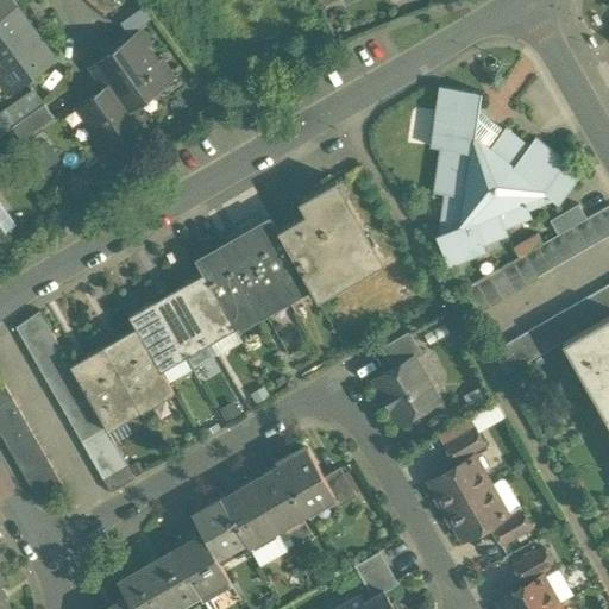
[(11,0),(0,0),(0,16),(16,5),(11,0)]
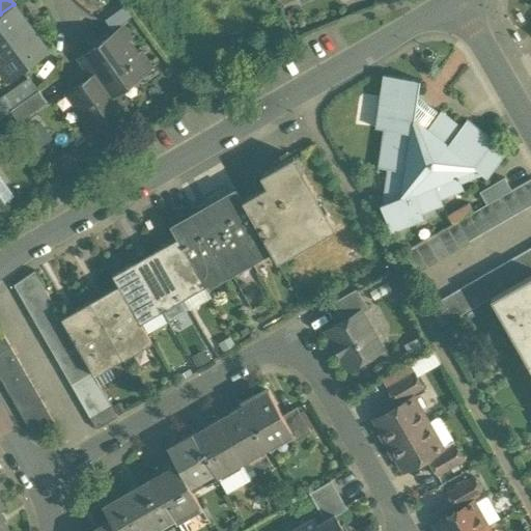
[(48,51),(14,4),(0,14),(0,68),(8,80),(24,70),(48,51)]
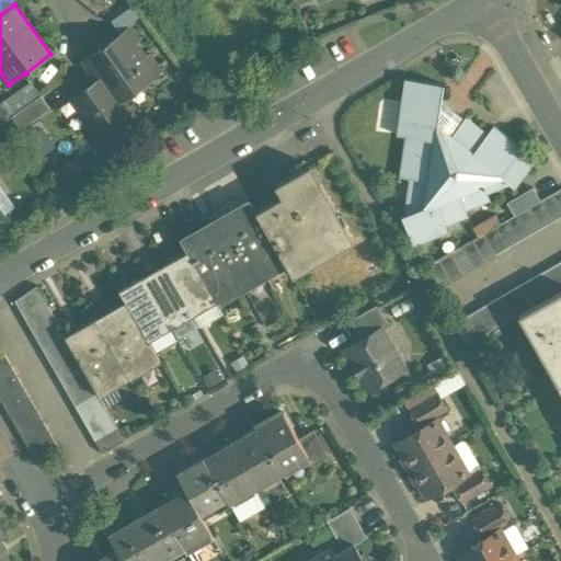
[(126,32),(91,57),(103,76),(102,77),(117,99),(118,98),(155,72),(126,32)]
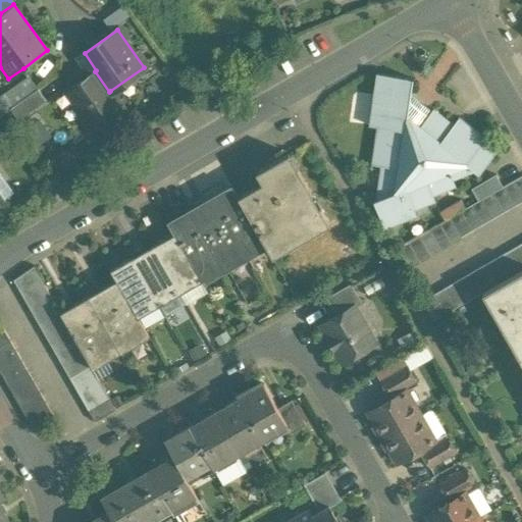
[(28,75),(3,93),(13,106),(38,89),(23,68),(22,68),(28,75)]
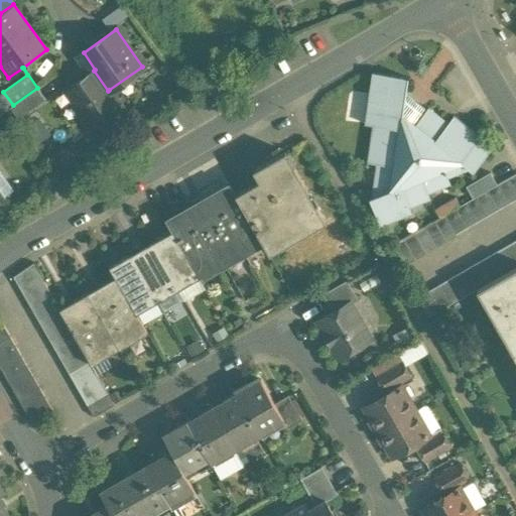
[(94,71),(67,90),(89,121),(117,101),(109,90),(108,91),(94,71)]
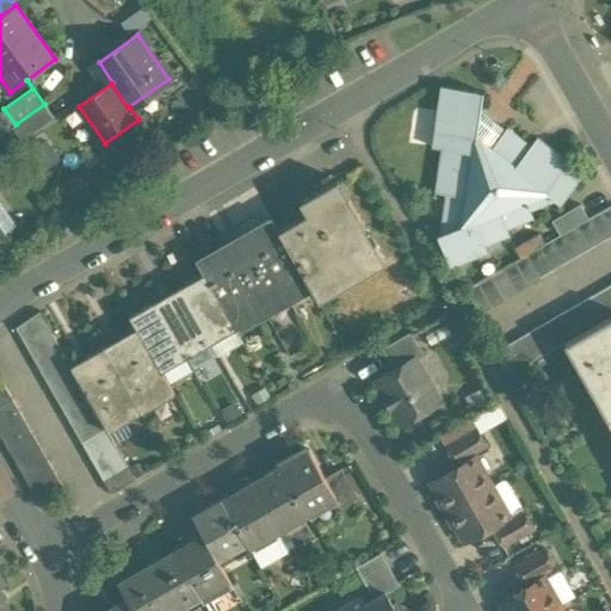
[(531,146),(507,128),(501,135),(479,118),(482,92),(440,86),(432,146),(442,147),(434,192),(445,193),(442,224),(446,224),(445,232),(437,234),(450,266),(487,252),(485,245),(508,235),(506,229),(534,218),(530,211),(556,201),(560,203),(584,173),(537,137),(531,146)]
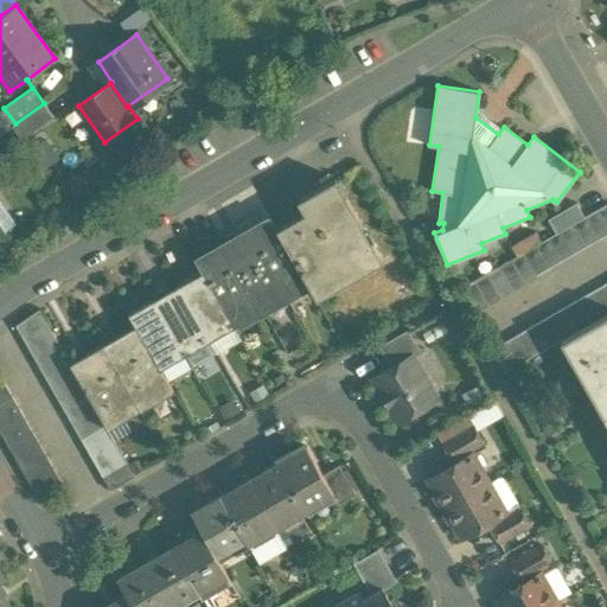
[(334,178),(298,199),(305,212),(276,228),(310,286),(317,298),(382,260),(334,178)]
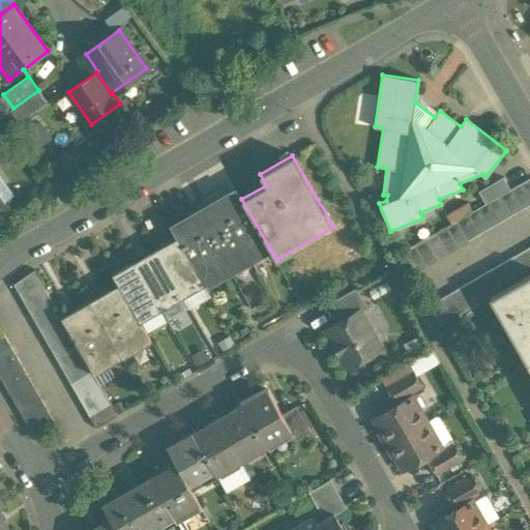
[(503,177),(478,192),(486,204),(510,189),(503,177)]
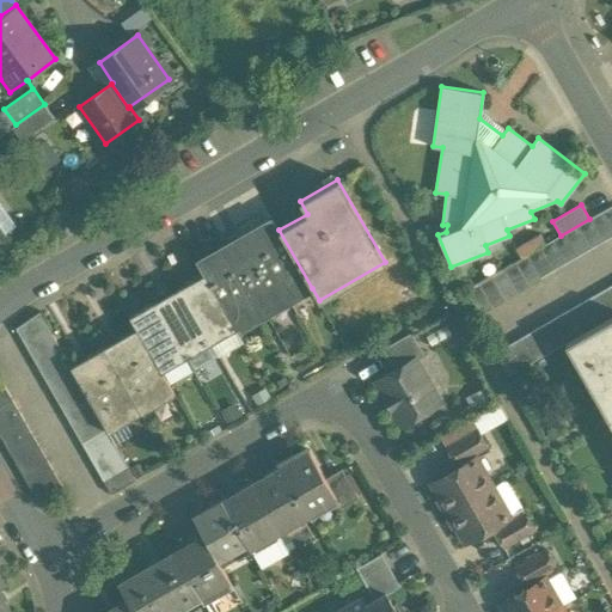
[(561,236),(527,255),(540,277),(611,237),(611,228),(603,212),(589,219),(561,236)]
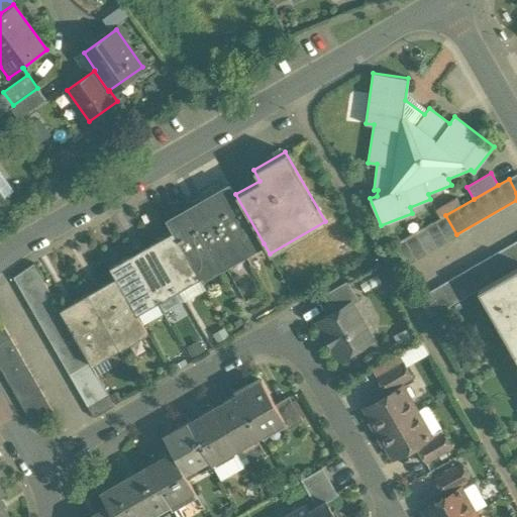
[(229,184),(167,219),(173,230),(199,277),(201,279),(264,243),(235,194),(229,184)]
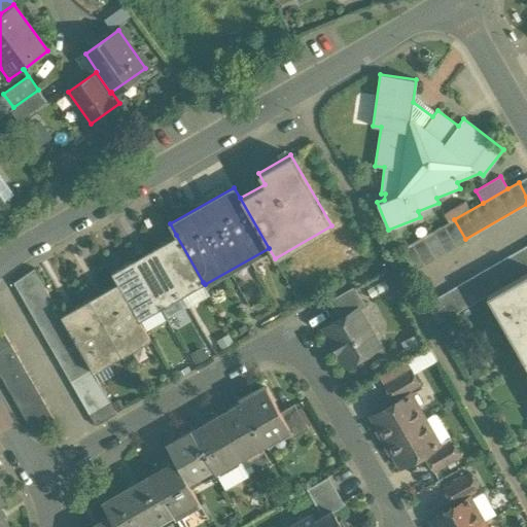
[(454,219),(401,249),(414,271),(466,241),(465,239),(454,219)]
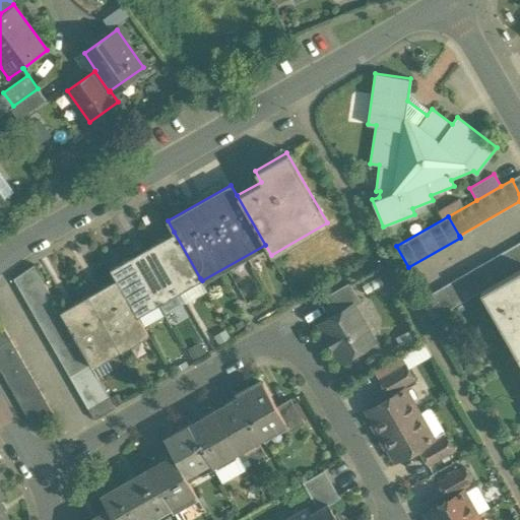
[(200,278),(174,232),(152,244),(177,286),(178,286),(180,290),(200,278)]
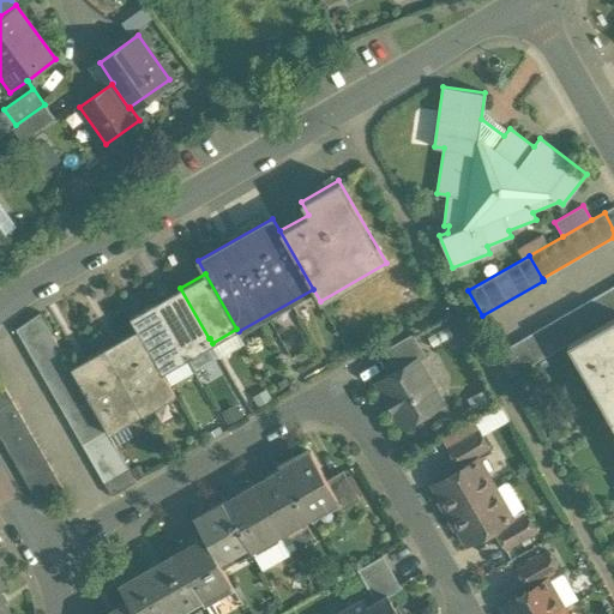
[(613,286),(572,311),(585,333),(613,317),(613,286)]
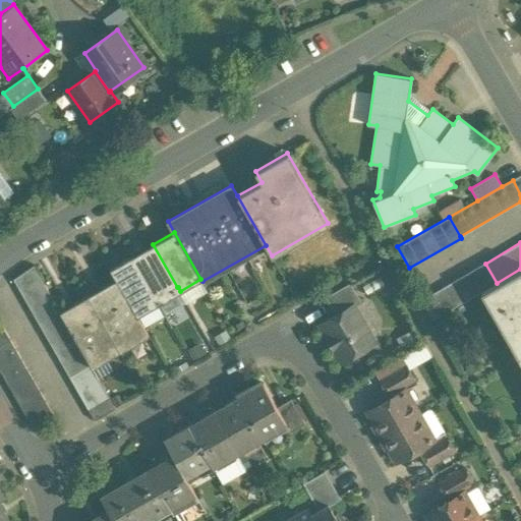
[(153,244),(131,256),(156,299),(158,303),(165,315),(182,305),(177,296),(181,294),(180,291),(178,287),(177,287),(153,244)]
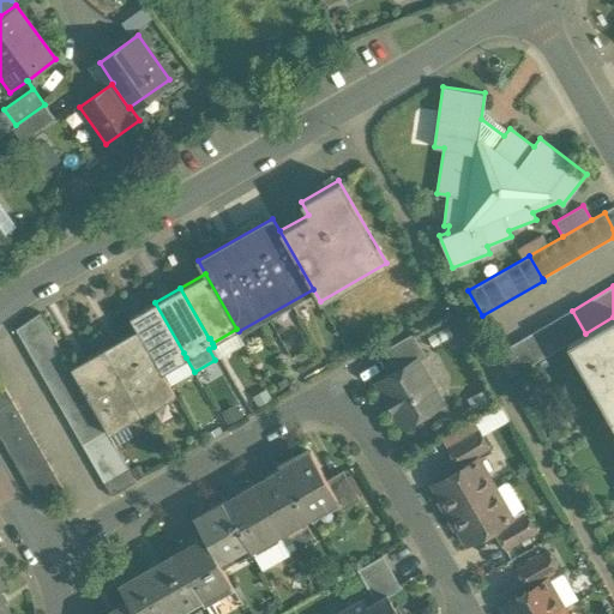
[(184,353),(155,302),(130,317),(137,329),(162,372),(186,357),(184,353)]
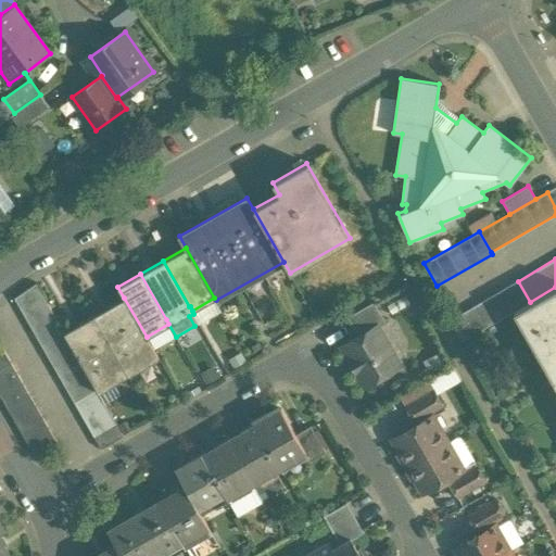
[(518,281),(450,320),(462,341),(513,312),(530,302),(518,281)]
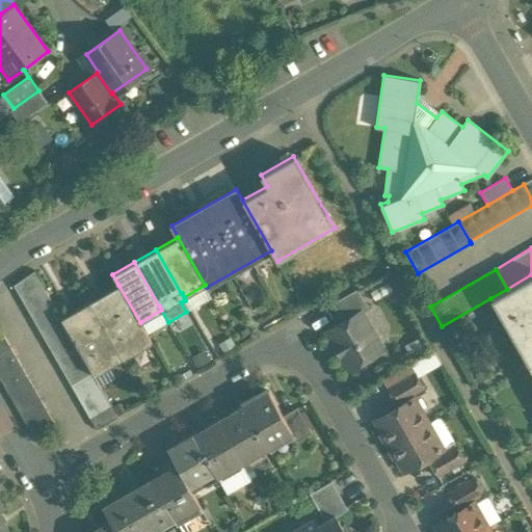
[(21,297),(42,285),(34,271),(14,286),(21,297)]
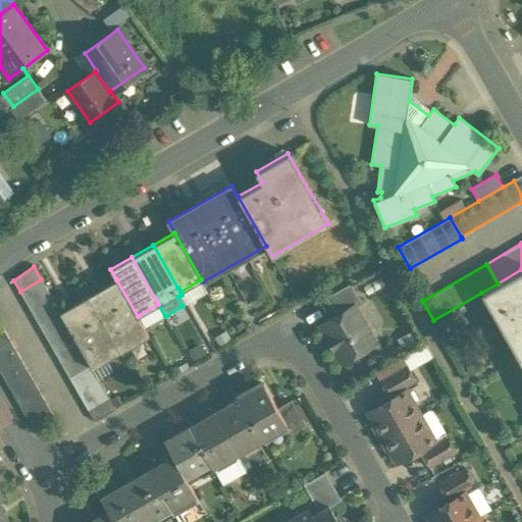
[(521,269),(498,283),(481,293),(518,357),(521,354),(521,269)]
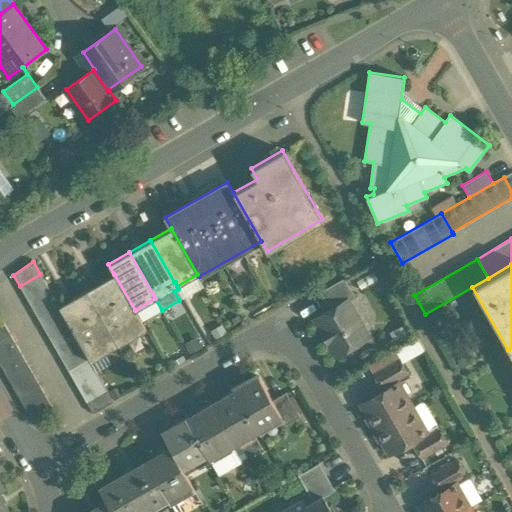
[(40,274),(20,286),(26,296),(46,284),(40,274)]
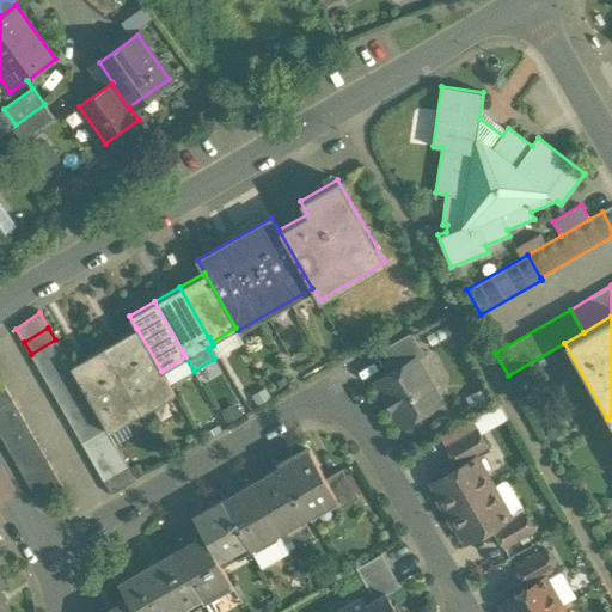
[(136,328),(103,347),(141,412),(175,393),(161,371),(136,328)]
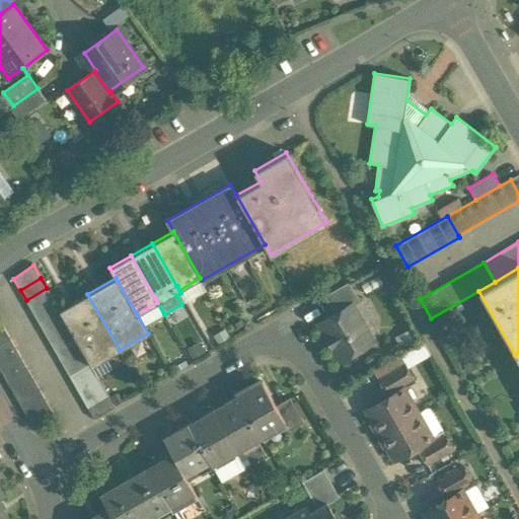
[(349,282),(324,296),(335,313),(350,304),(351,305),(360,300),(349,282)]
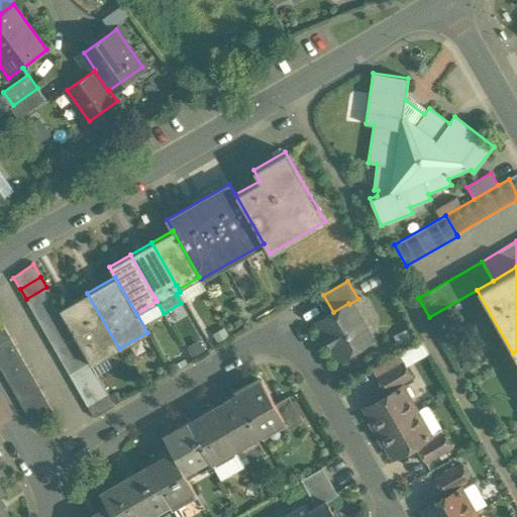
[(46,287),(26,299),(32,310),(53,298),(46,287)]
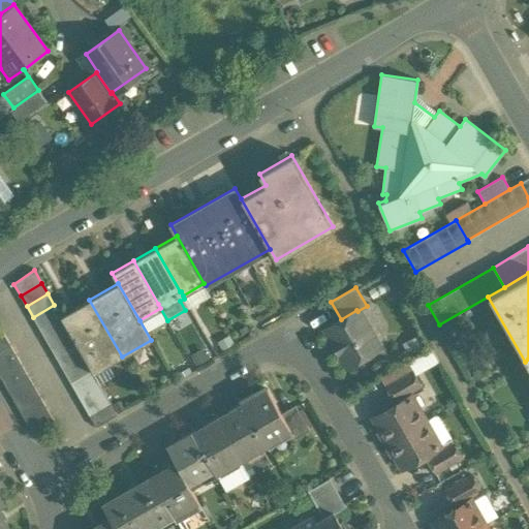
[(122,356),(89,300),(61,315),(67,327),(73,338),(80,348),(86,360),(92,371),(94,373),(122,356)]
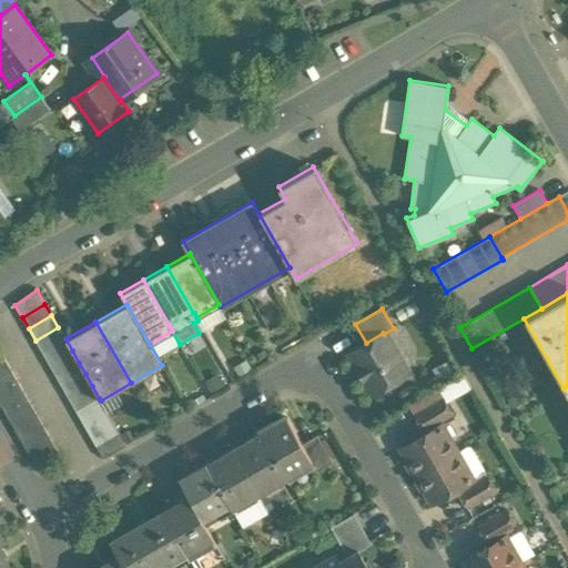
[(58,327),(36,341),(42,352),(66,338),(58,327)]
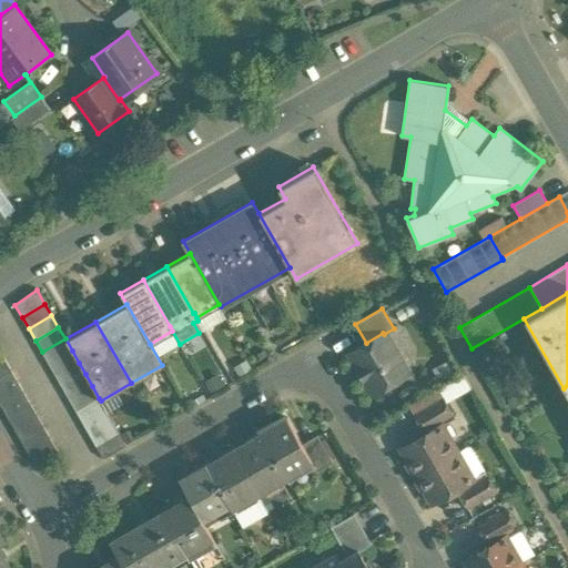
[(366,343),(350,352),(358,366),(355,368),(363,382),(365,379),(374,394),(407,375),(384,334),(383,333),(366,343)]
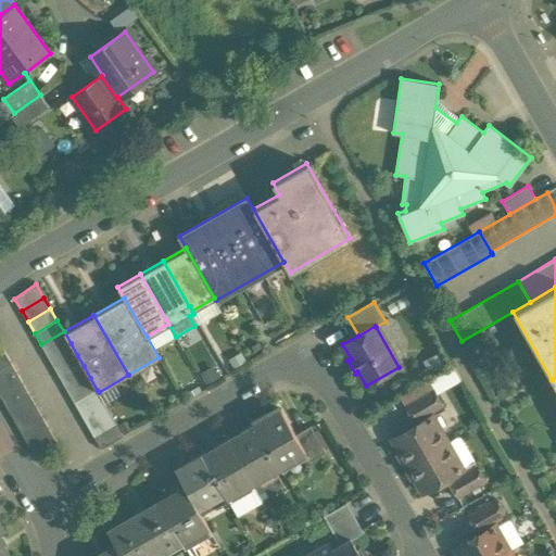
[(64,331),(41,344),(48,356),(71,343),(64,331)]
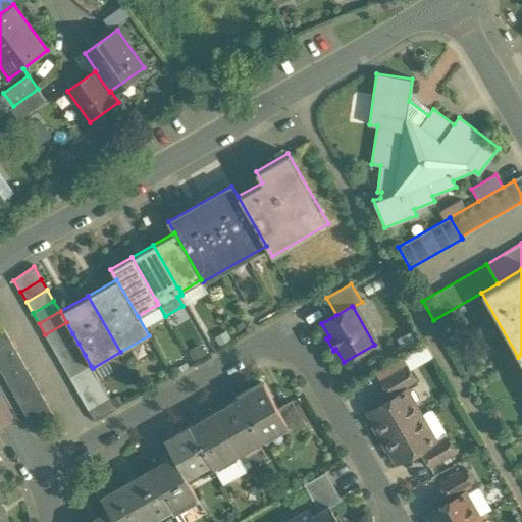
[(66,322),(45,334),(51,346),(72,333),(66,322)]
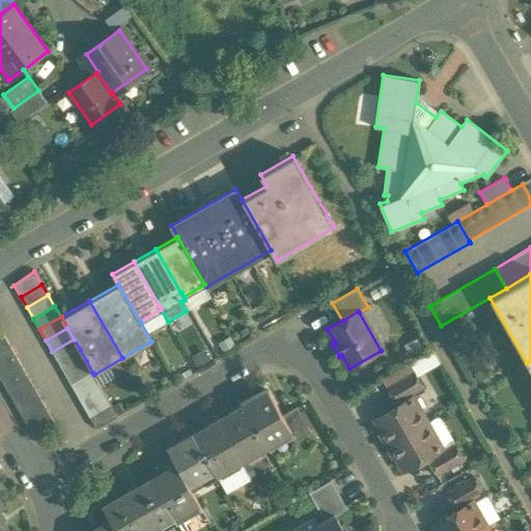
[(4,335),(0,337),(0,352),(10,346),(4,335)]
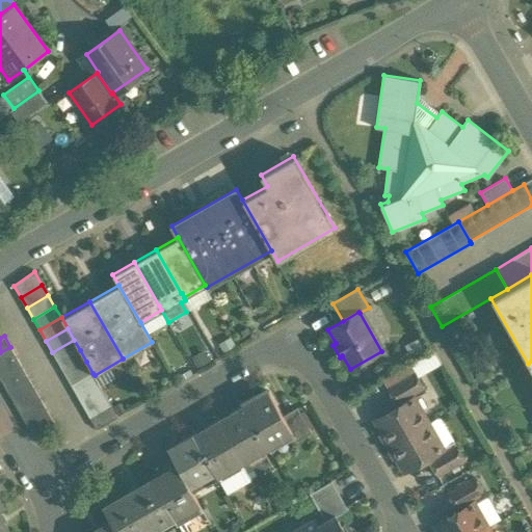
[(74,340),(52,352),(58,363),(80,350),(74,340)]
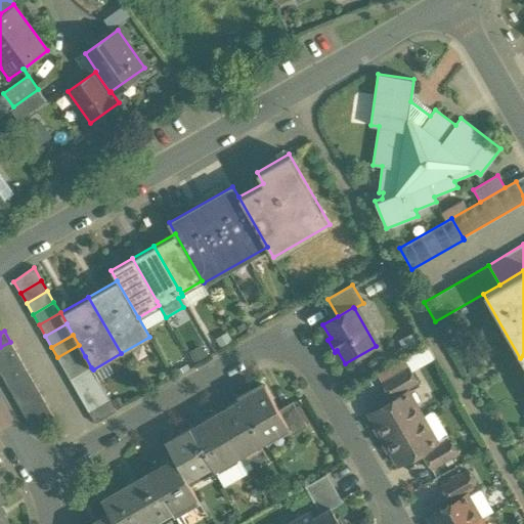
[(10,342),(0,347),(0,361),(16,352),(10,342)]
